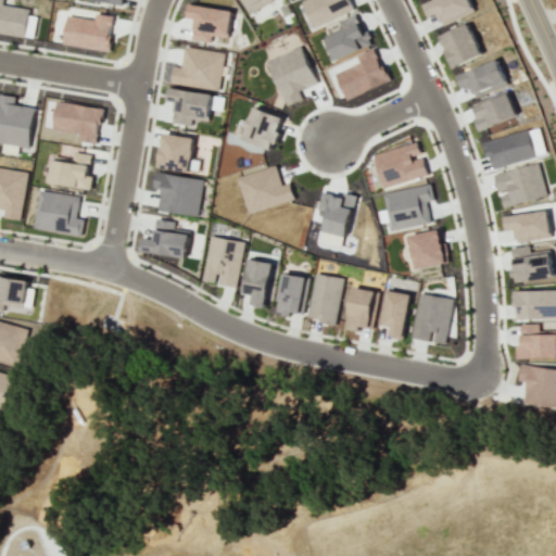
[(0,0),(0,33),(25,37),(29,9),(3,4),(4,2),(0,0)]
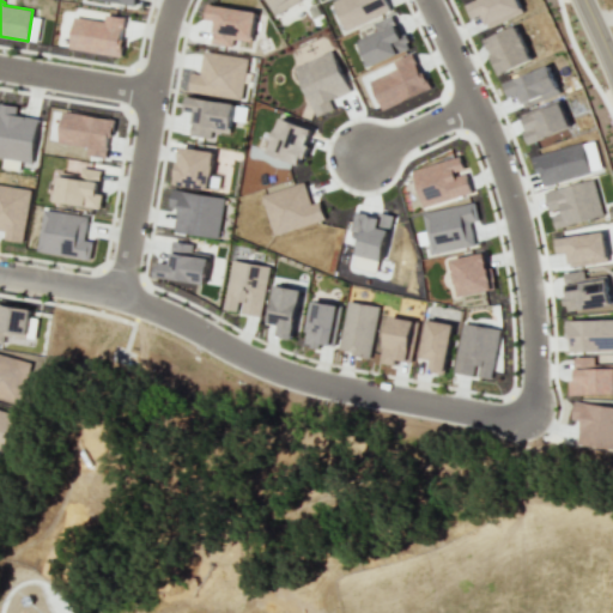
[(388,0),(340,0),(340,20),(388,20),(388,0)]
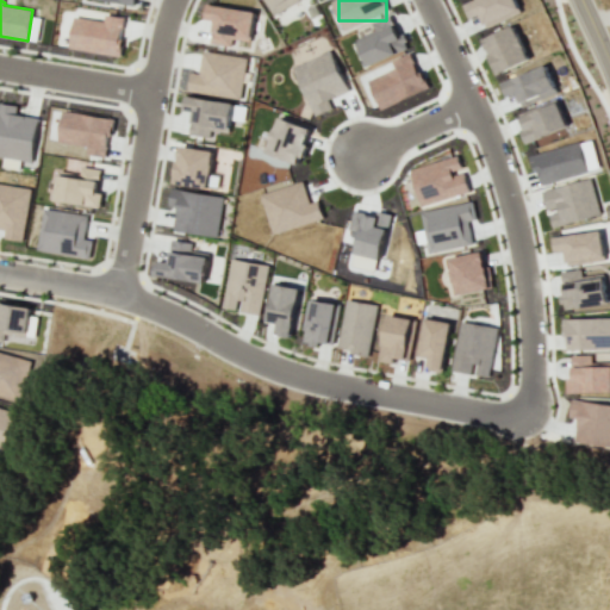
[(516,0),(491,0),(467,10),(472,19),(480,16),(484,25),(521,11),(516,0)]
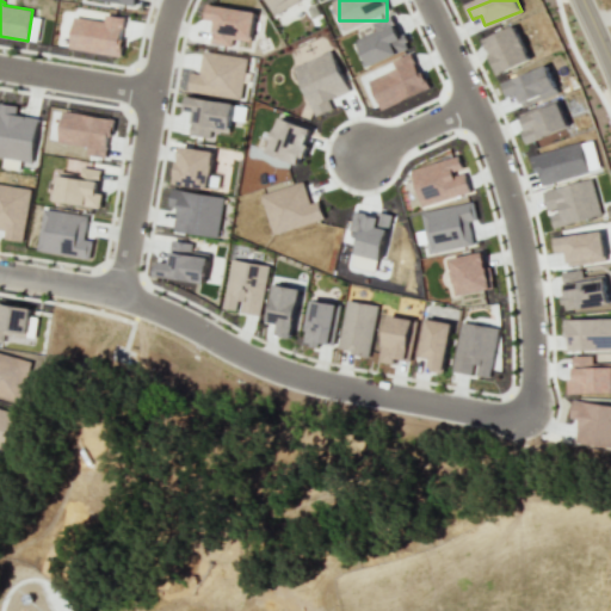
[(211,44),(232,47),(233,37),(251,39),(254,11),(209,5),(207,19),(215,20),(211,44)]
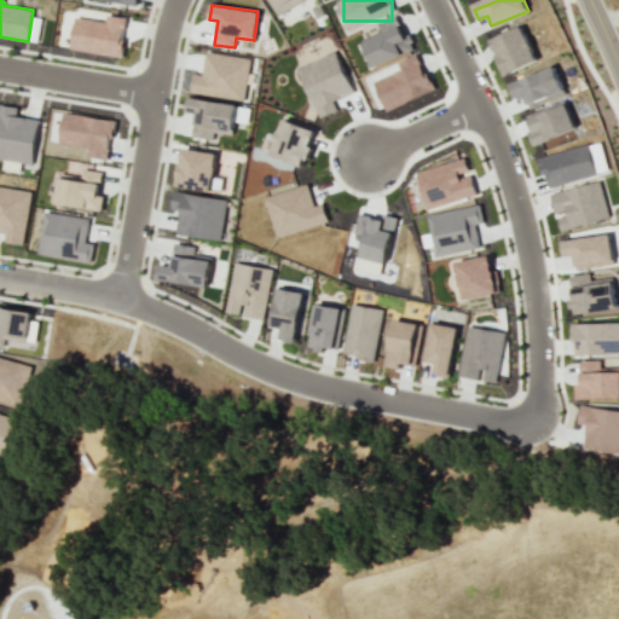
[(105,21),(75,16),(70,47),(123,57),(125,45),(123,45),(125,38),(122,38),(123,28),(125,28),(127,16),(106,13),(105,21)]
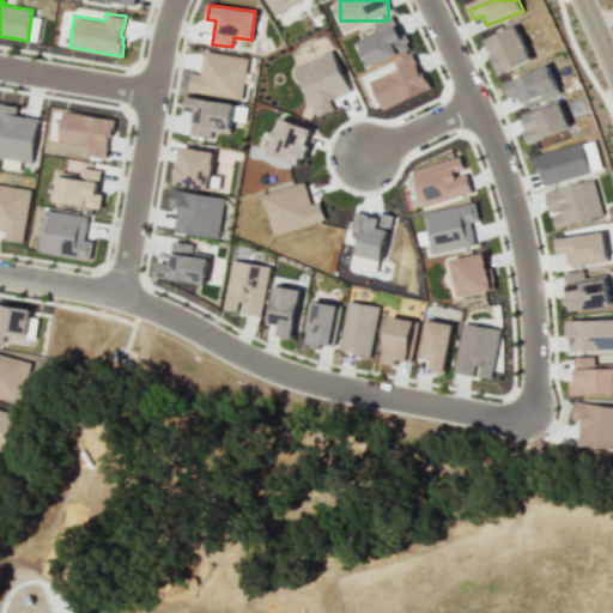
[(370,67),(408,49),(393,14),(374,23),(378,34),(359,42),(370,67)]
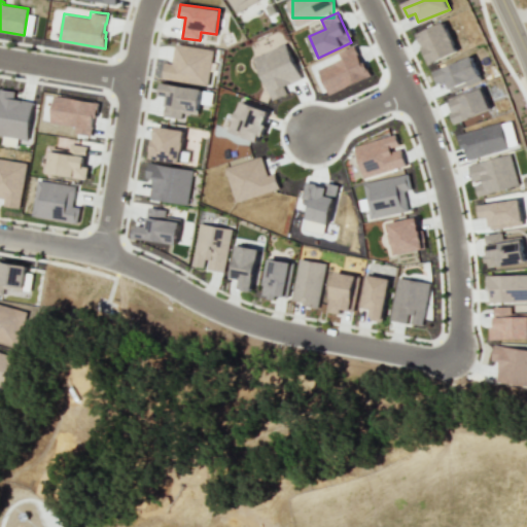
[(428,63),(456,55),(447,24),(419,32),(428,63)]
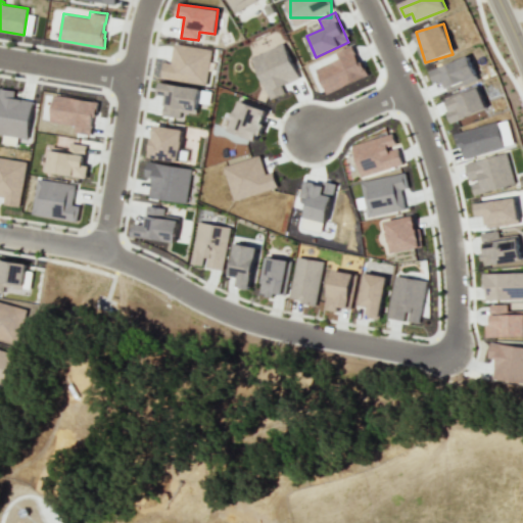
[(282,86),(299,78),(284,43),(251,57),(270,99),(285,93),(282,86)]
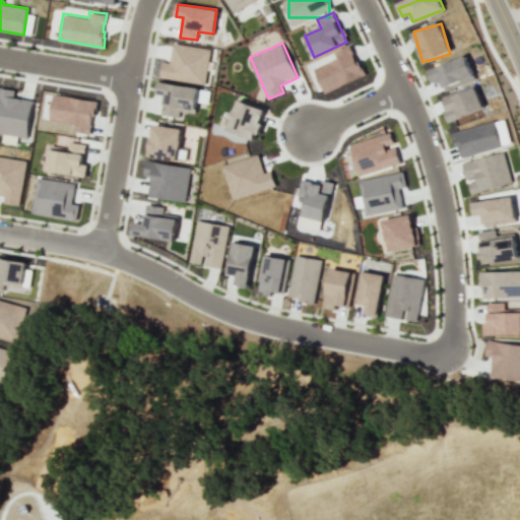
[(160,78),(205,85),(210,49),(173,44),(170,63),(163,62),(160,78)]
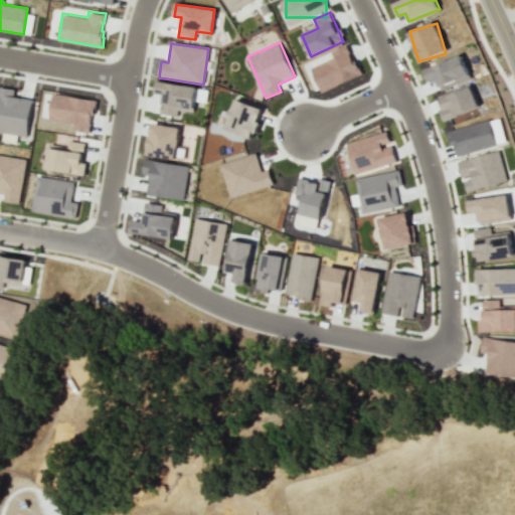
[(311,68),(321,93),(360,75),(347,44),(331,51),(334,58),(311,68)]
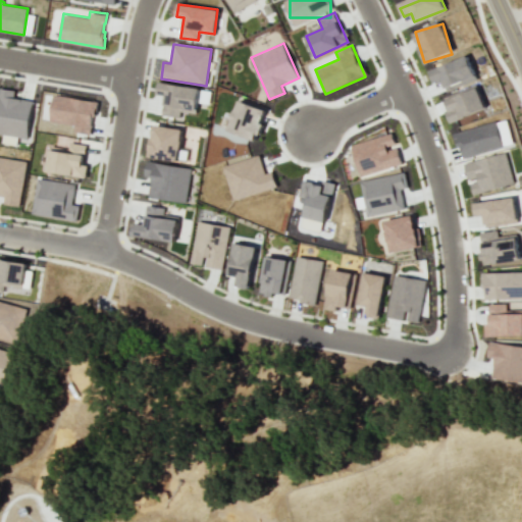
[(433,83),(442,80),(446,91),(476,81),(468,57),(429,69),(433,83)]
